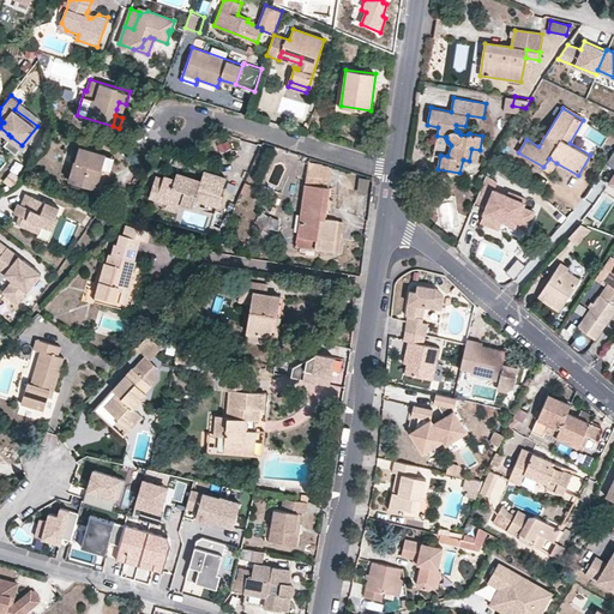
[(17,152),(22,145),(11,137),(7,142),(5,144),(17,152)]
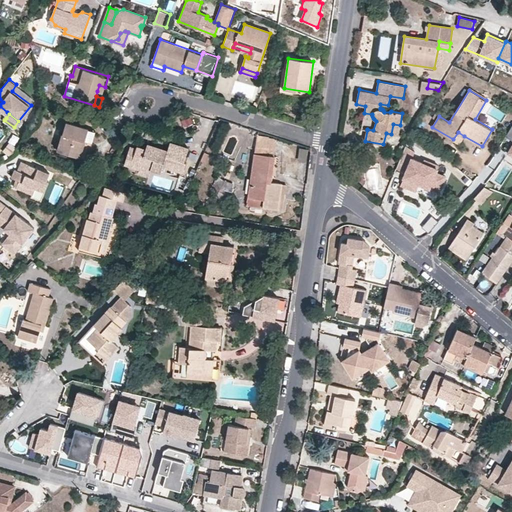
[(182,119),(184,126),(193,123),(191,116),(182,119)]
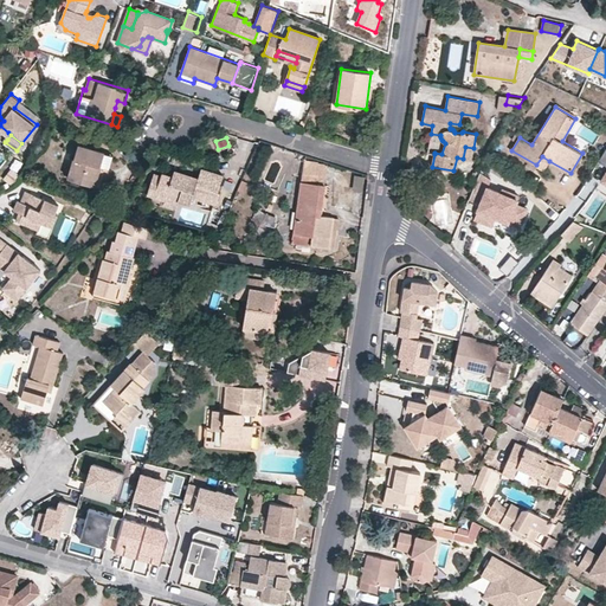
[(78,144),(69,178),(95,186),(101,166),(105,153),(78,144)]
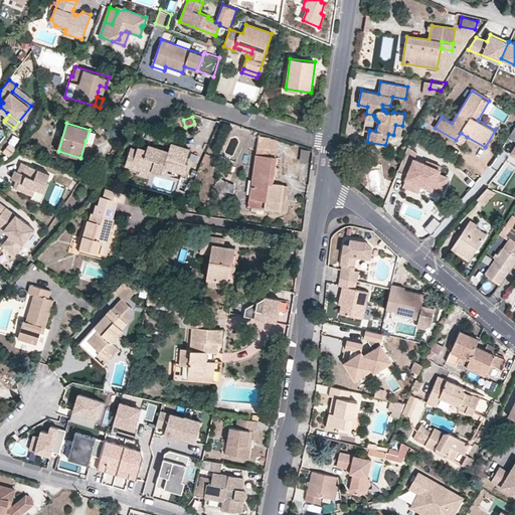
[(393,135),(400,136),(402,126),(395,125),(393,135)]
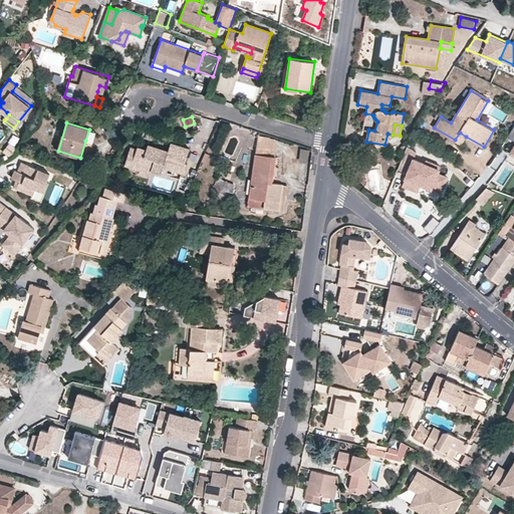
[(466,137),(460,133),(455,140),(462,144),(466,137)]
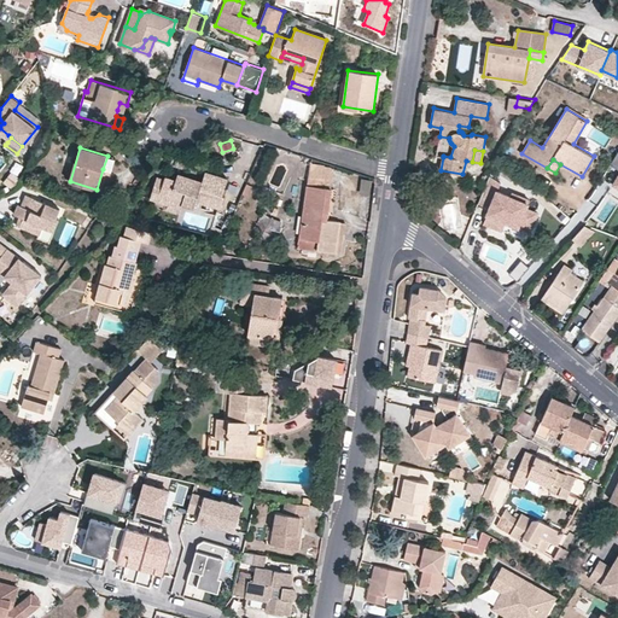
[(205,172),(203,180),(179,173),(176,179),(165,175),(165,178),(159,197),(182,204),(194,208),(197,202),(221,208),(225,196),(222,196),(227,179),(205,172)]
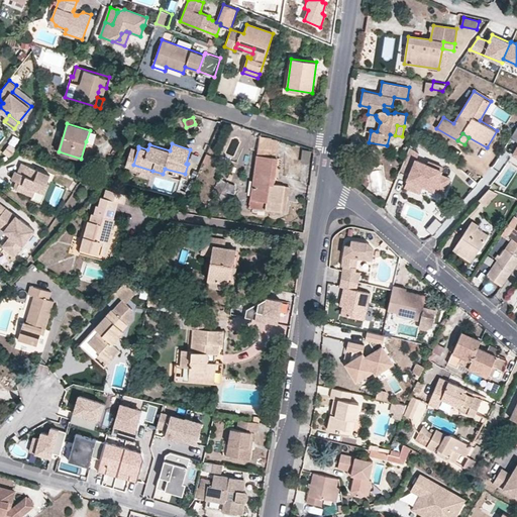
[(11,159),(17,149),(11,144),(3,152),(11,159)]
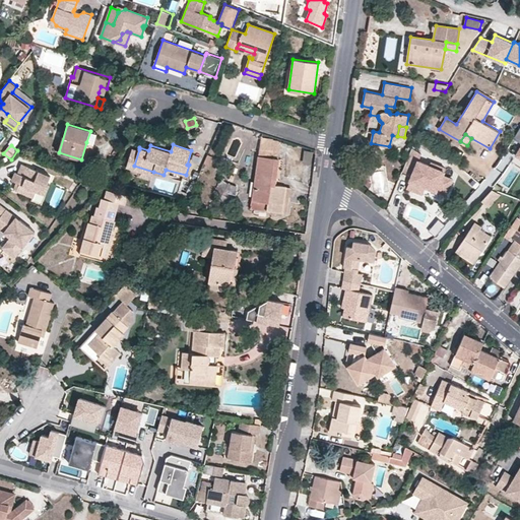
[(139,149),(132,147),(126,167),(141,172),(140,175),(151,179),(153,172),(134,166),(139,149)]
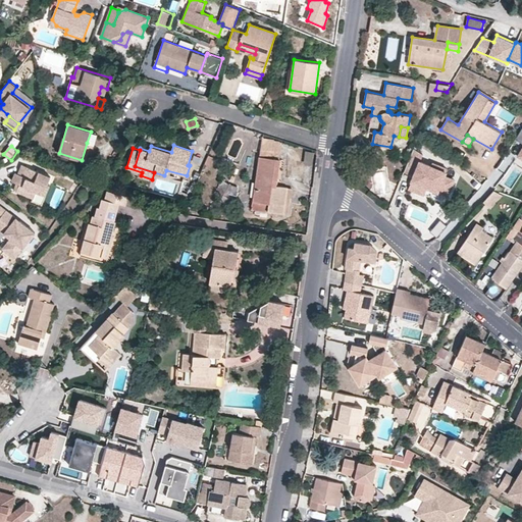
[(446,173),(449,167),(433,160),(432,163),(421,159),(424,152),(414,148),(405,170),(415,174),(413,178),(429,186),(450,194),(456,178),(446,173)]
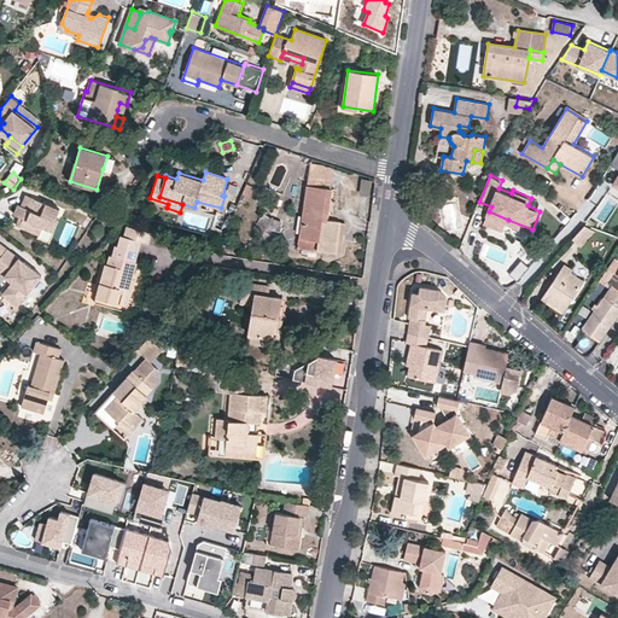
[(308,178),(307,185),(332,188),(332,181),(308,178)]
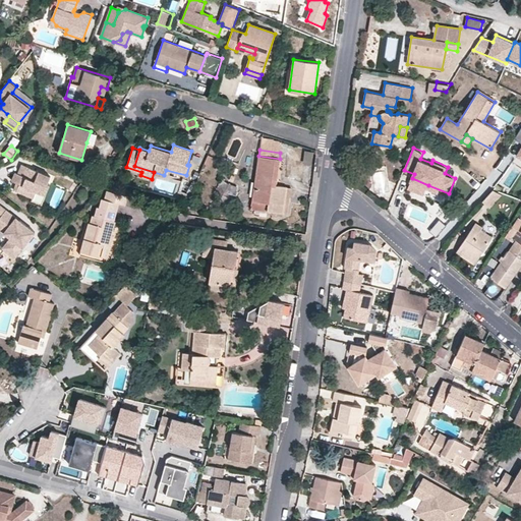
[(312,152),(305,150),(303,164),(311,164),(312,152)]
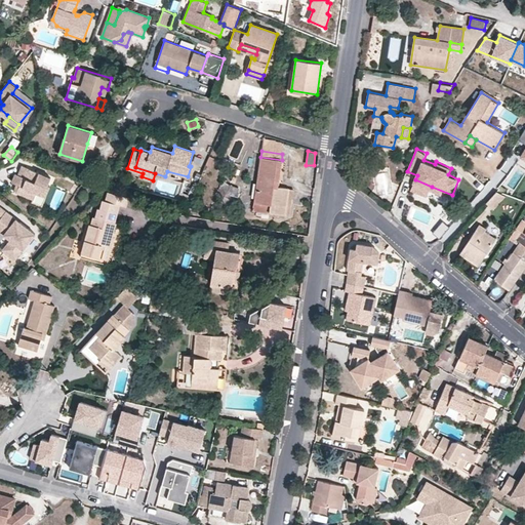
[(507,173),(517,157),(510,153),(499,169),(507,173)]
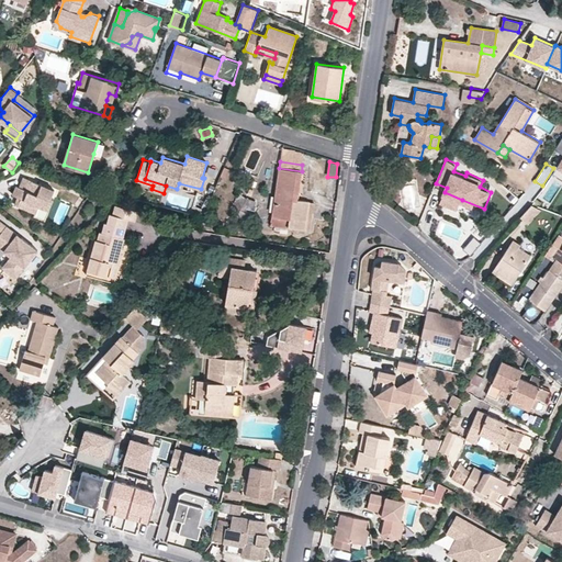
[(311,201),(298,200),(302,171),(279,168),(277,186),(272,217),(271,225),(311,231),(314,204),(311,203),(311,201)]
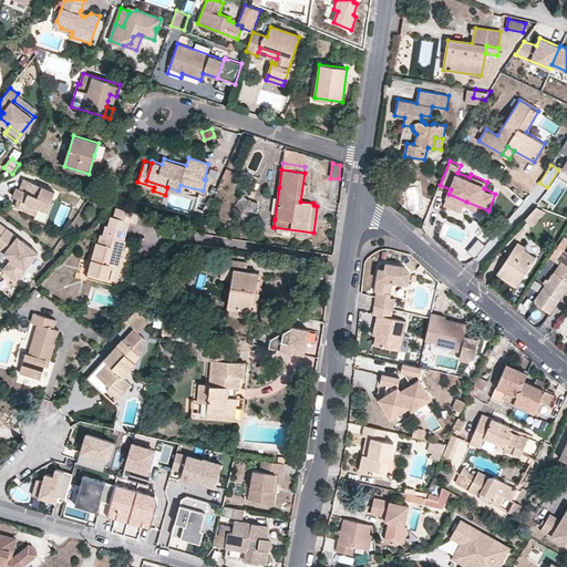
[(55,192),(26,178),(21,188),(18,187),(14,196),(19,198),(22,199),(19,207),(38,215),(41,208),(50,212),(55,200),(52,199),(55,192)]
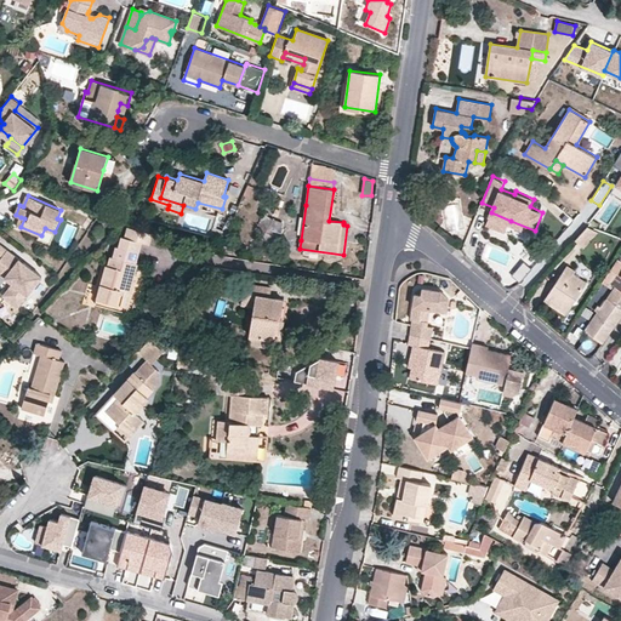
[(506,231),(511,221),(491,212),(488,222),(506,231)]
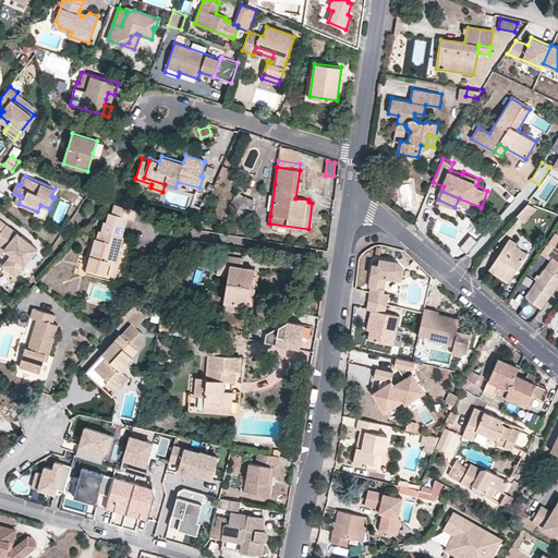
[(230,205),(238,210),(245,197),(238,193),(230,205)]
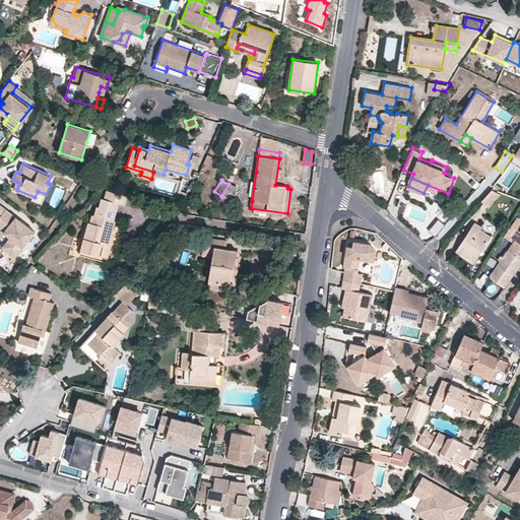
[(499,194),(492,188),(480,201),(488,207),(499,194)]
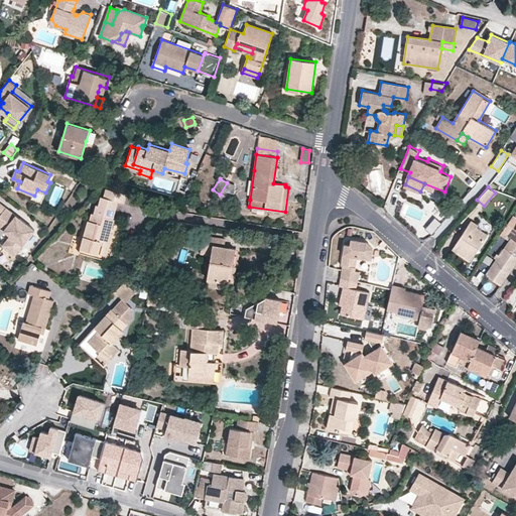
[(94,213),(91,213),(90,220),(88,220),(81,247),(107,254),(113,232),(111,232),(115,219),(114,218),(118,202),(124,203),(126,194),(106,188),(104,197),(101,196),(99,205),(96,205),(94,213)]
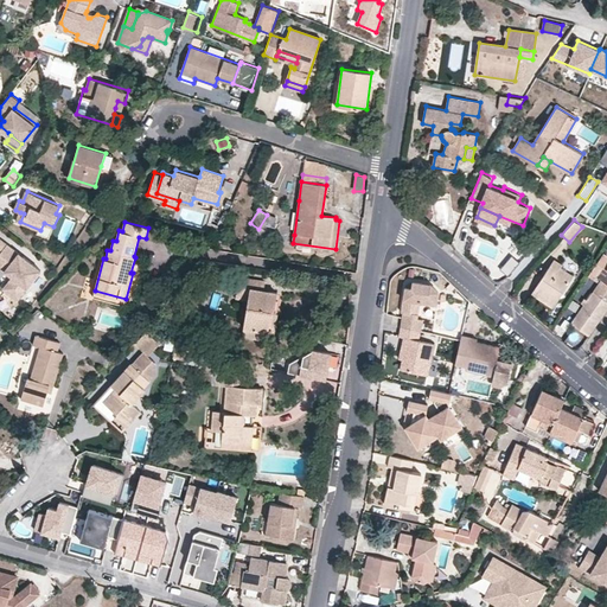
[(209,222),(206,230),(217,234),(222,225),(209,222)]
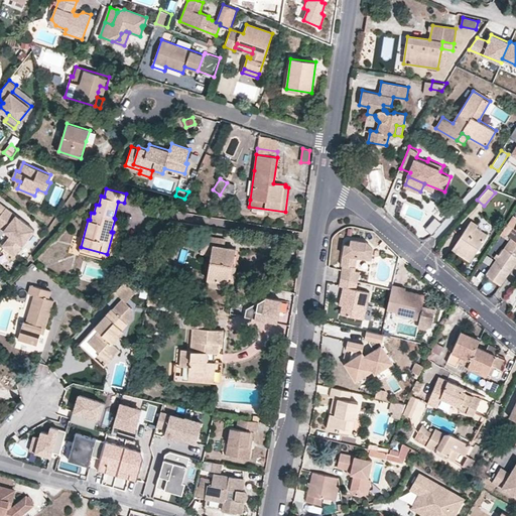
[(34,230),(0,203),(0,227),(10,235),(11,240),(5,248),(14,255),(34,230)]
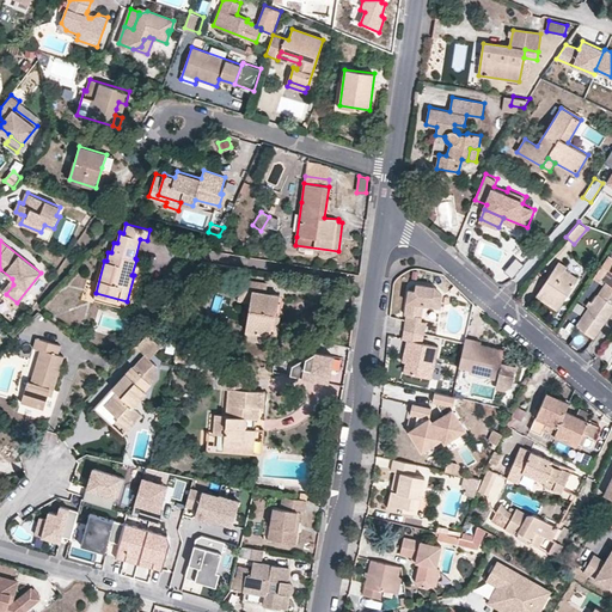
[(515,275),(525,264),(518,258),(508,269),(515,275)]
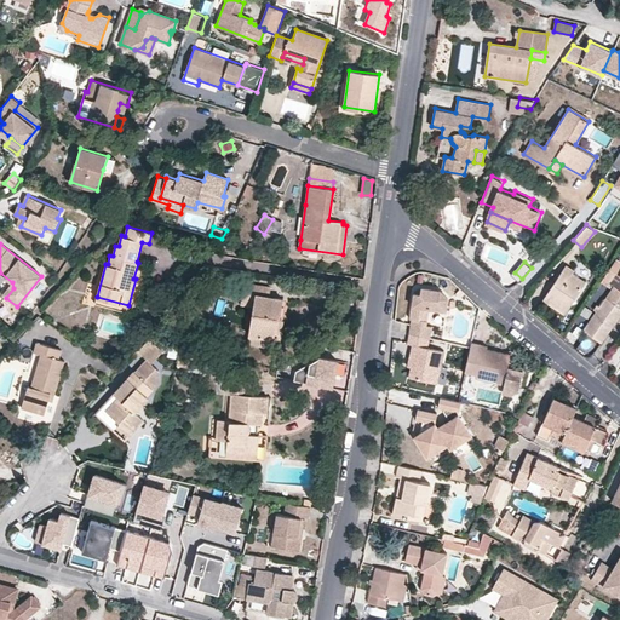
[(544,299),(564,314),(587,279),(567,264),(544,299)]
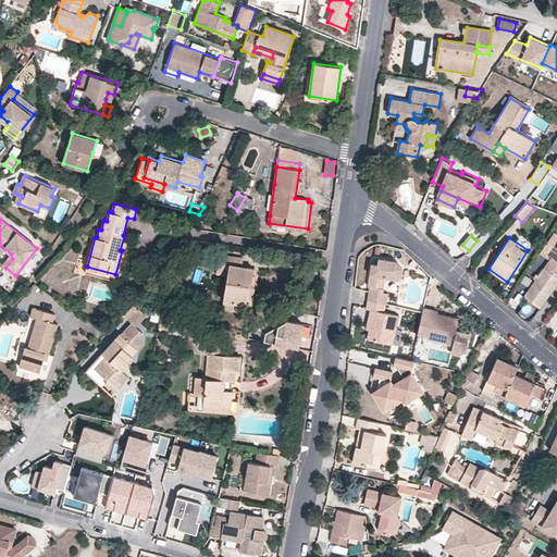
[(548,239),(540,252),(546,257),(548,255),(555,244),(548,239)]
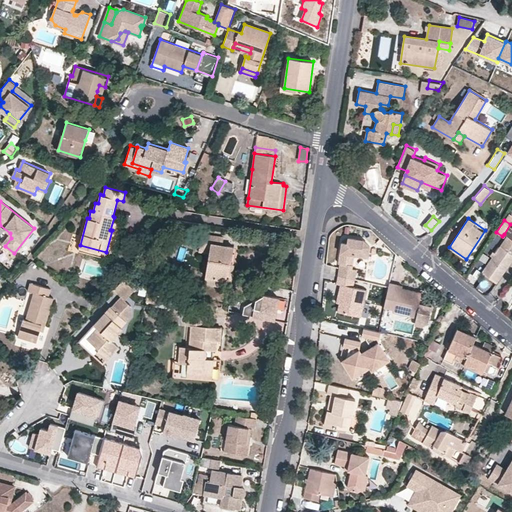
[(422,227),(429,233),(431,230),(425,225),(424,224),(422,227)]
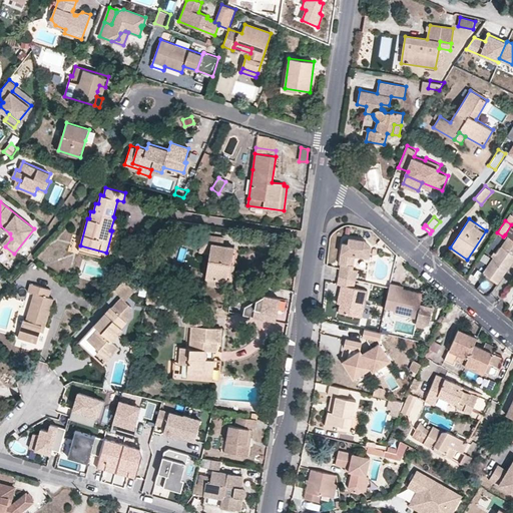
[(512,238),(512,239),(512,225),(511,224),(505,234),(508,236),(502,246),(505,248),(512,238)]
